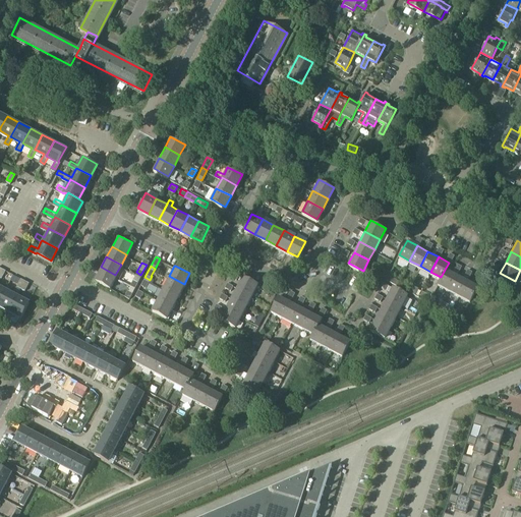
[(115,275),(101,267),(95,278),(110,286),(115,275)]
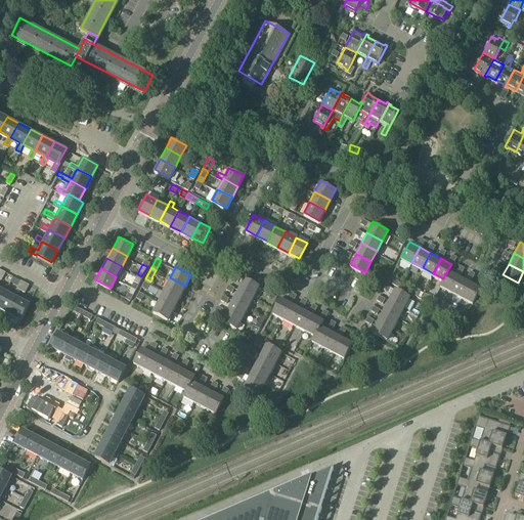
[(443,278),(440,285),(451,290),(460,275),(448,269),(443,278)]
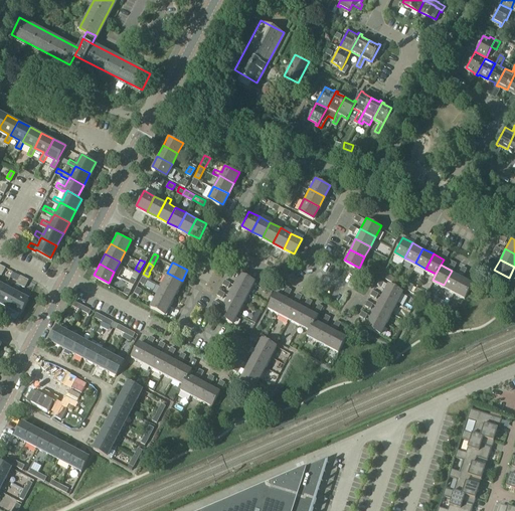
[(139,272),(135,269),(129,281),(133,283),(139,272)]
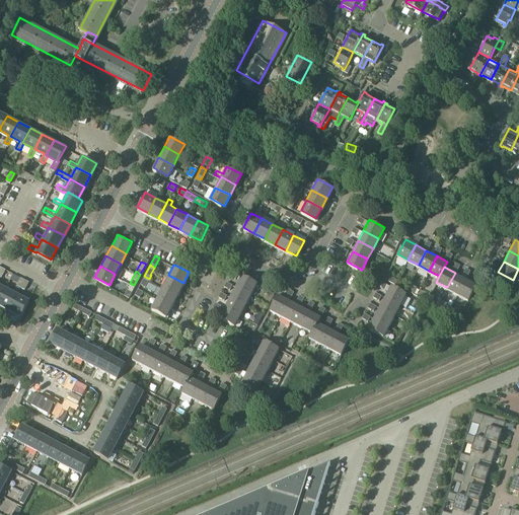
[(394,282),(396,280),(389,276),(390,273),(388,271),(385,277),(394,282)]
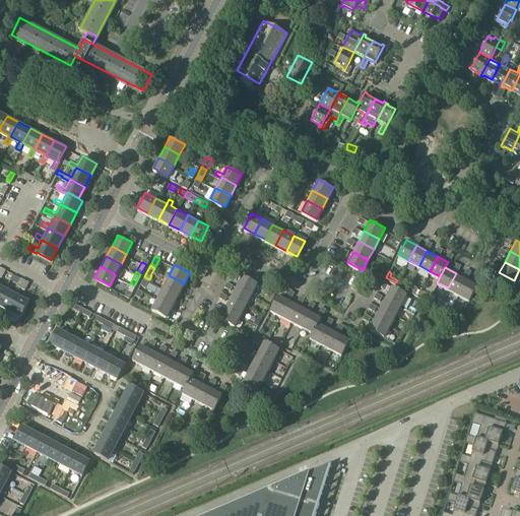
[(458,294),(466,278),(456,273),(448,287),(458,294)]
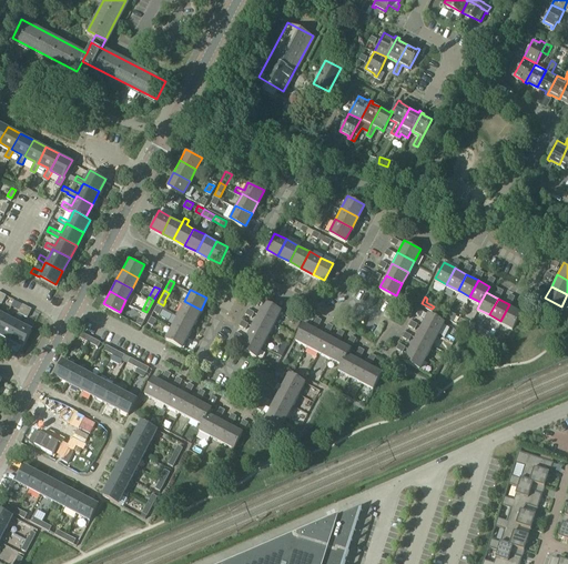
[(281,308),(264,300),(259,311),(275,320),(281,308)]
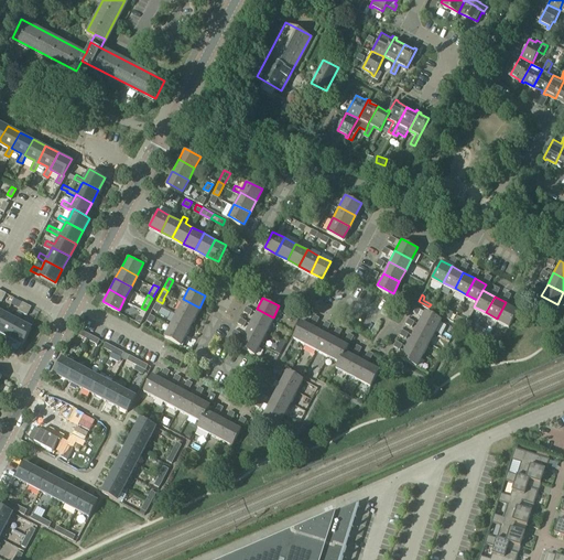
[(177,311),(193,319),(199,308),(183,299),(177,311)]
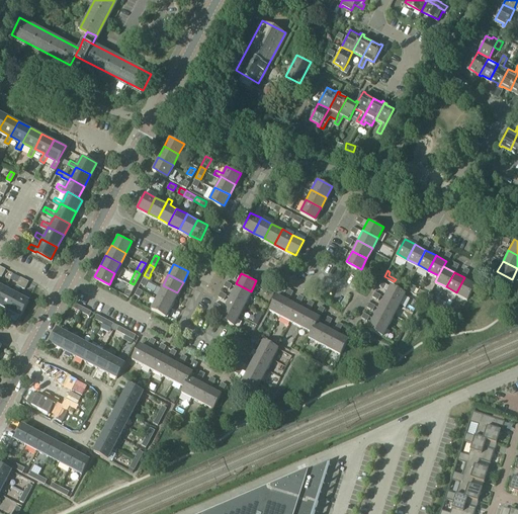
[(149,278),(144,275),(140,282),(145,284),(149,278)]
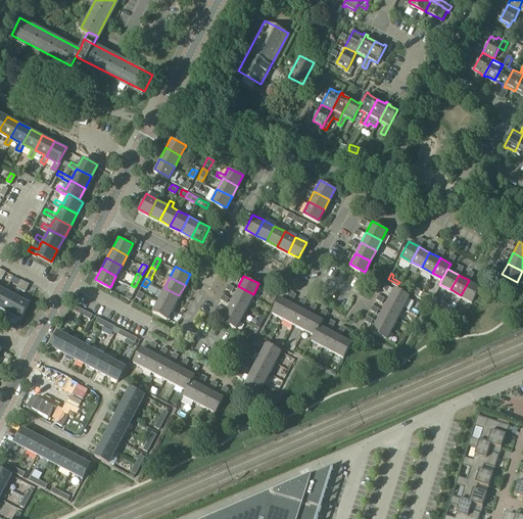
[(25,289),(29,282),(25,280),(20,287),(25,289)]
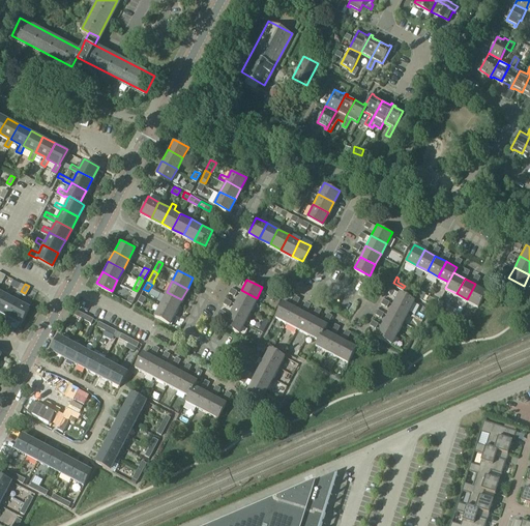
[(475,284),(467,299),(478,304),(487,290),(475,284)]
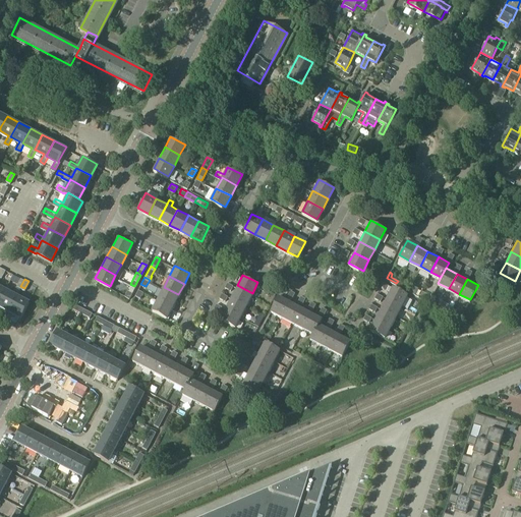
[(252,293),(237,285),(231,296),(246,303),(252,293)]
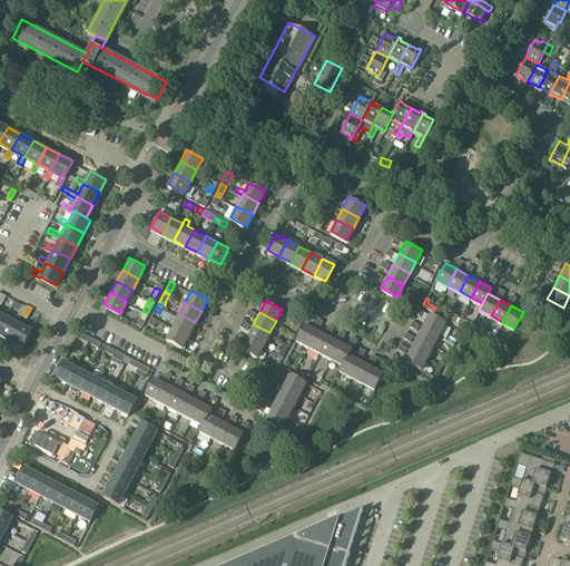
[(430,313),(423,325),(439,333),(445,321),(430,313)]
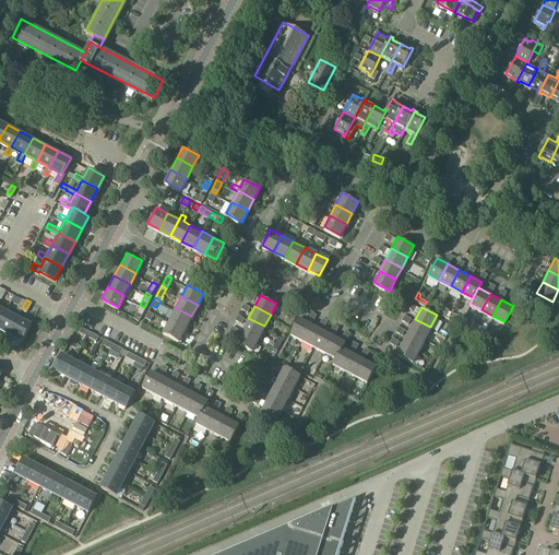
[(169,319),(185,328),(191,316),(176,308),(169,319)]
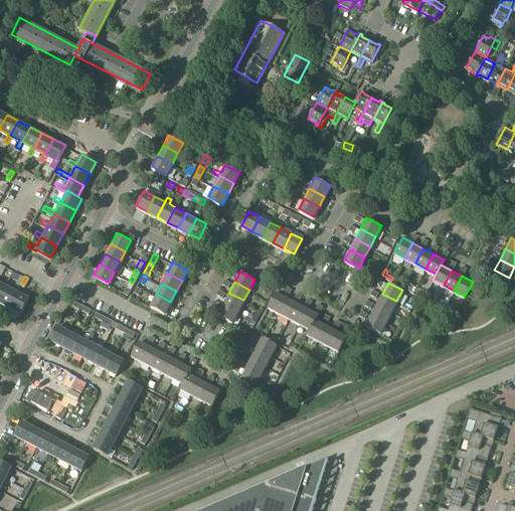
[(0,293),(0,301),(7,305),(4,309),(6,310),(16,291),(4,285),(0,293)]
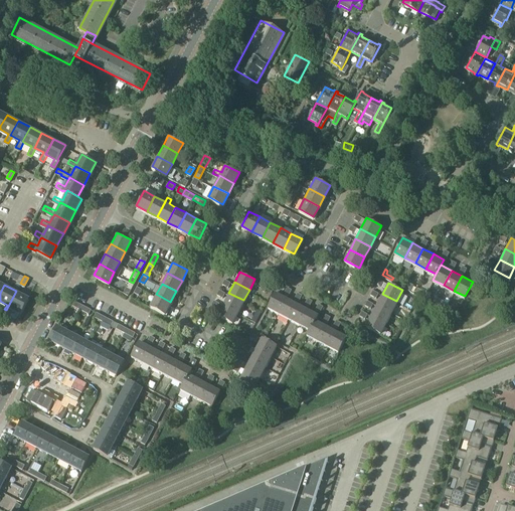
[(6,310),(7,311),(9,306),(21,312),(28,298),(16,291),(6,310)]
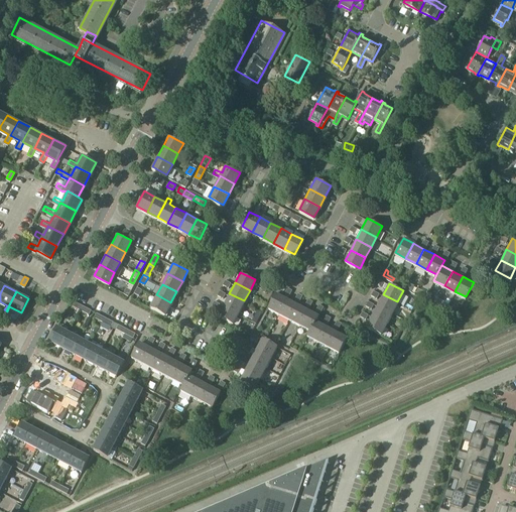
[(279,312),(286,297),(276,292),(268,306),(279,312)]
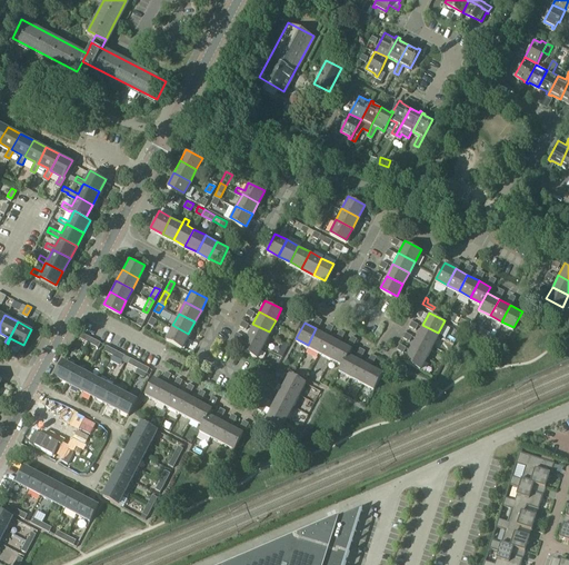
[(269,331),(252,324),(247,335),(262,344),(269,331)]
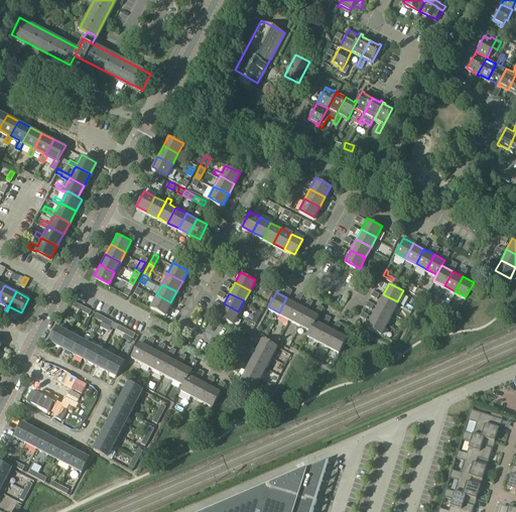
[(170,302),(156,294),(150,305),(165,313),(170,302)]
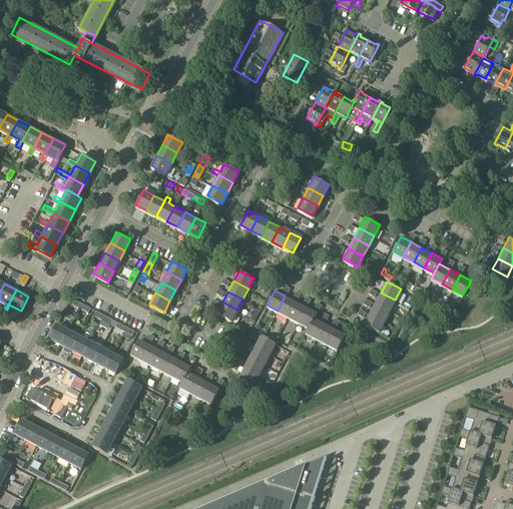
[(395,300),(381,293),(376,303),(390,310),(395,300)]
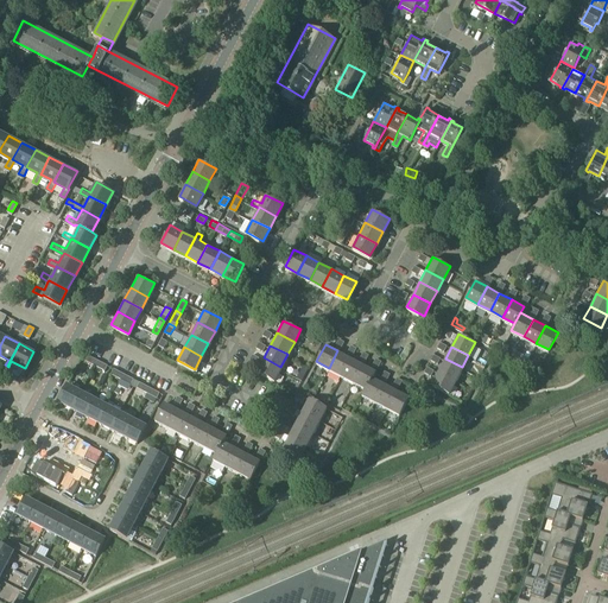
[(341,374),(350,356),(337,350),(329,368),(341,374)]
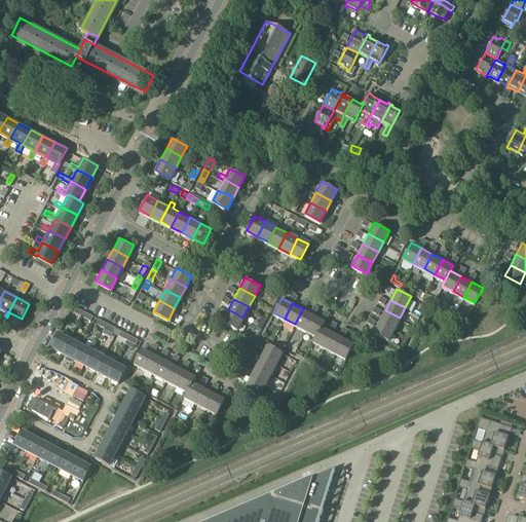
[(76,305),(73,309),(81,313),(84,309),(76,305)]
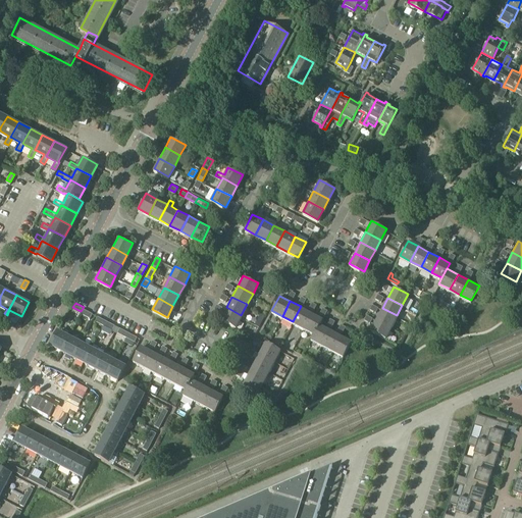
[(303,326),(311,312),(301,306),(293,321),(303,326)]
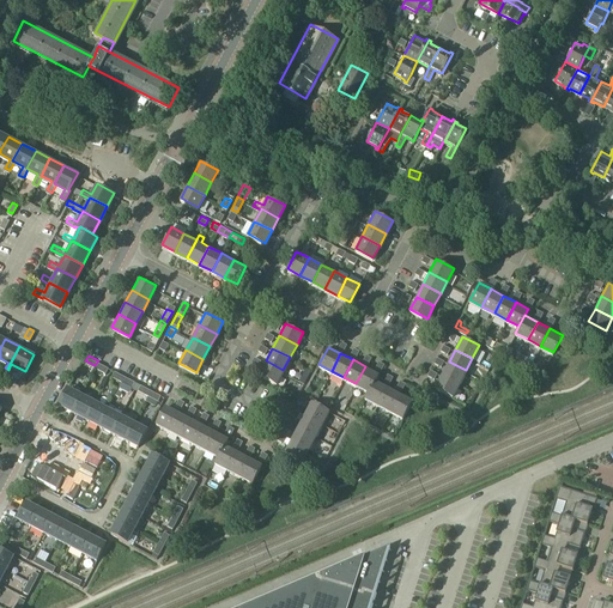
[(105,371),(109,366),(98,360),(95,365),(105,371)]
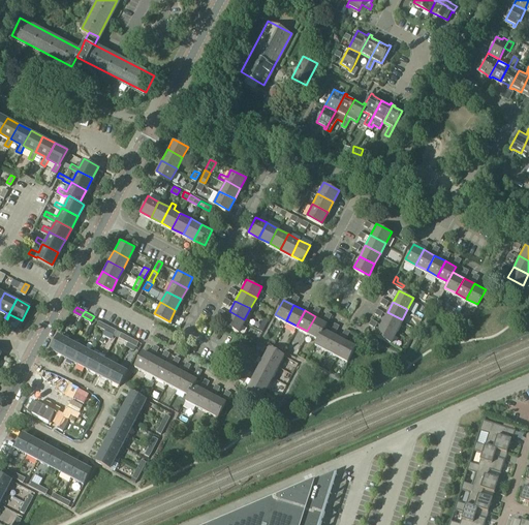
[(244,319),(229,311),(223,322),(239,330),(244,319)]
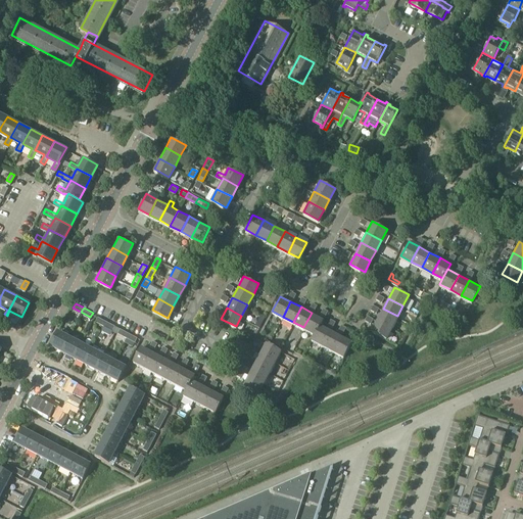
[(397,316),(383,309),(378,319),(392,327),(397,316)]
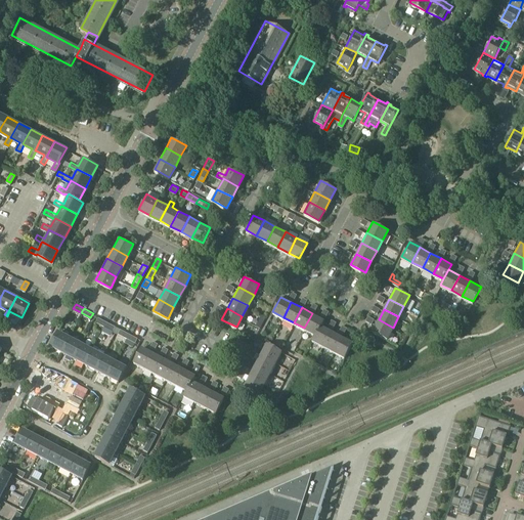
[(323,319),(312,313),(304,328),(315,334),(319,325),(320,325),(323,319)]
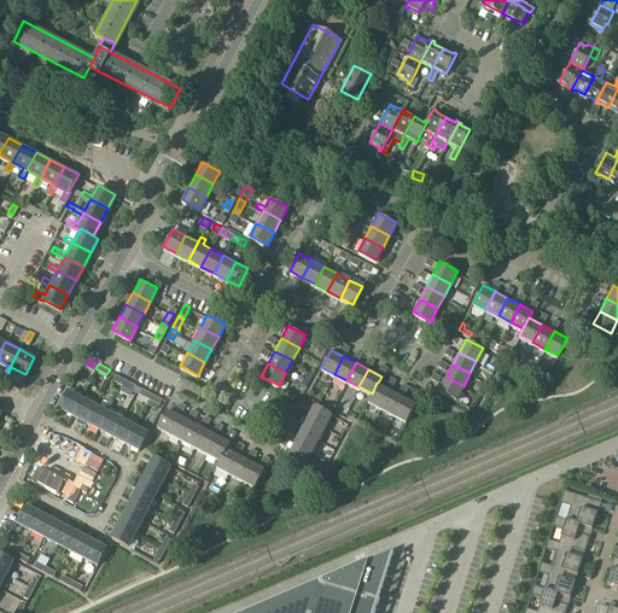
[(112,378),(122,383),(123,383),(126,378),(116,372),(112,378)]
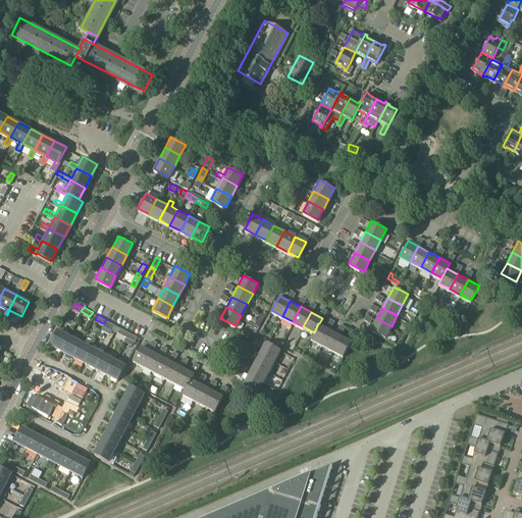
[(371,329),(385,337),(392,326),(377,318),(371,329)]
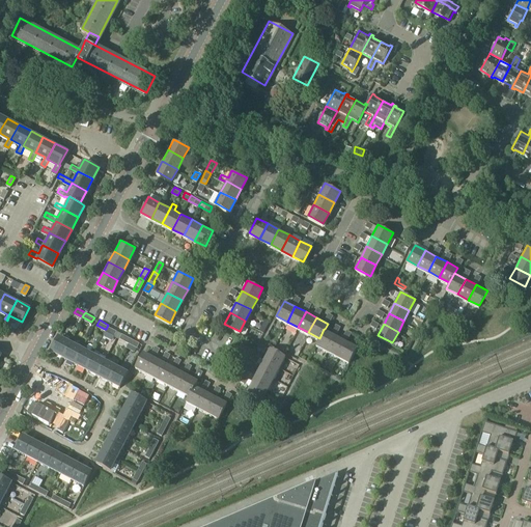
[(106,329),(105,329),(103,334),(112,338),(116,329),(108,325),(106,329)]
